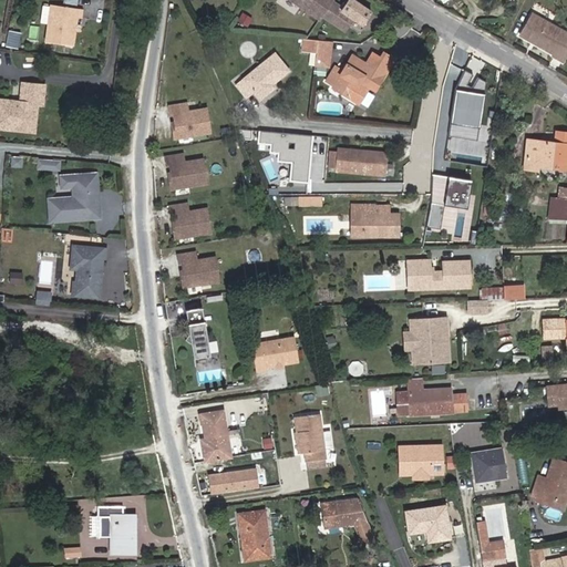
[(294,0),(305,7),(305,4),(325,16),(327,12),(350,27),(359,12),(339,0),(294,0)]
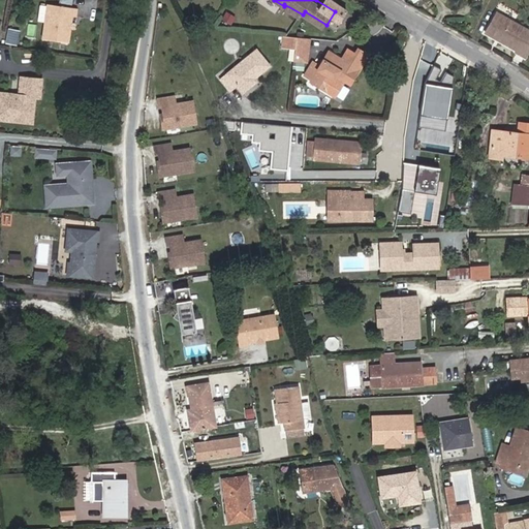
[(43,22),(45,4),(39,3),(37,21),(43,22)]
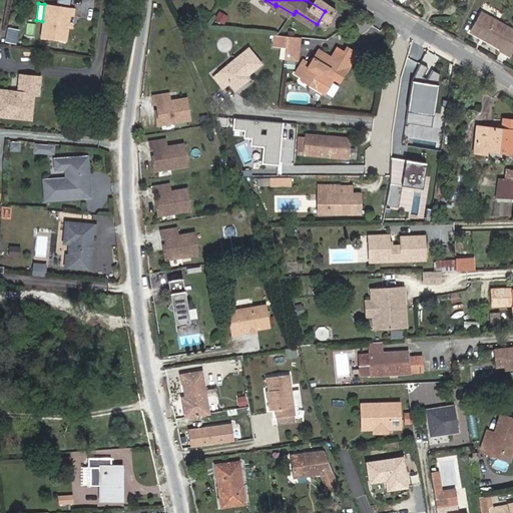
[(85,9),(53,6),(50,39),(79,42),(80,27),(81,16),(84,17),(85,9)]
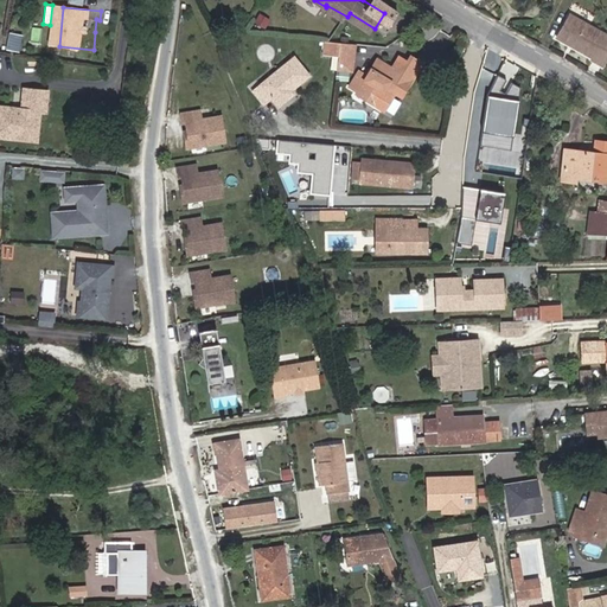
[(259,13),(253,25),(266,30),(270,19),(259,13)]
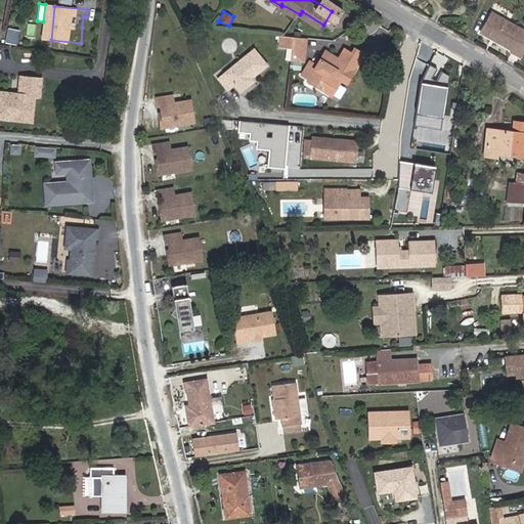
[(481,33),(511,50),(511,52),(520,56),(523,49),(523,33),(522,33),(523,31),(491,12),(481,33)]
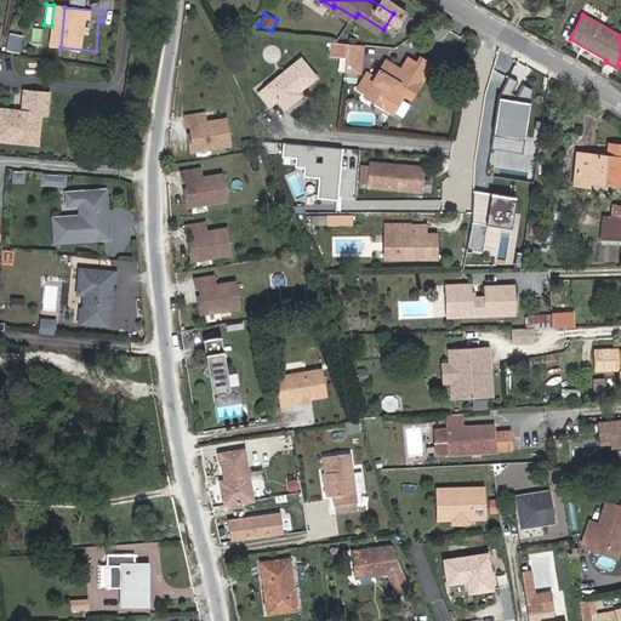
[(34,28),(32,41),(41,43),(43,29),(34,28)]
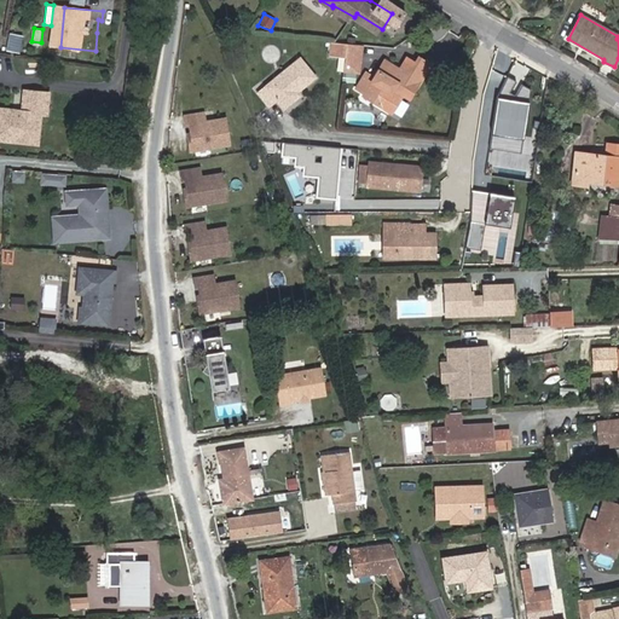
[(21,40),(19,48),(18,55),(32,57),(33,42),(21,40)]
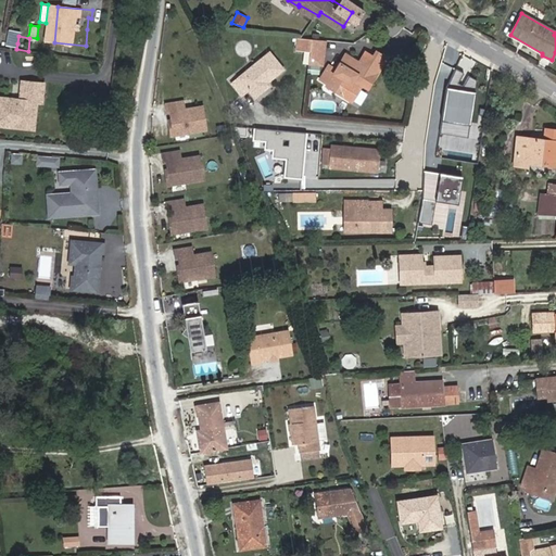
[(315,41),(302,40),(301,51),(314,52),(315,41)]
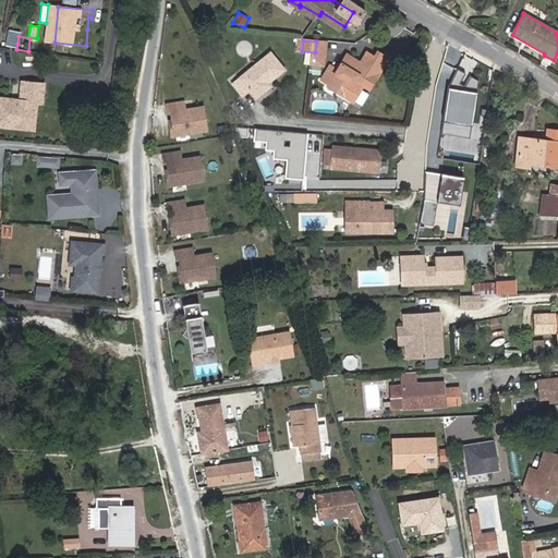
[(328,59),(330,43),(316,41),(315,52),(314,58),(328,59)]
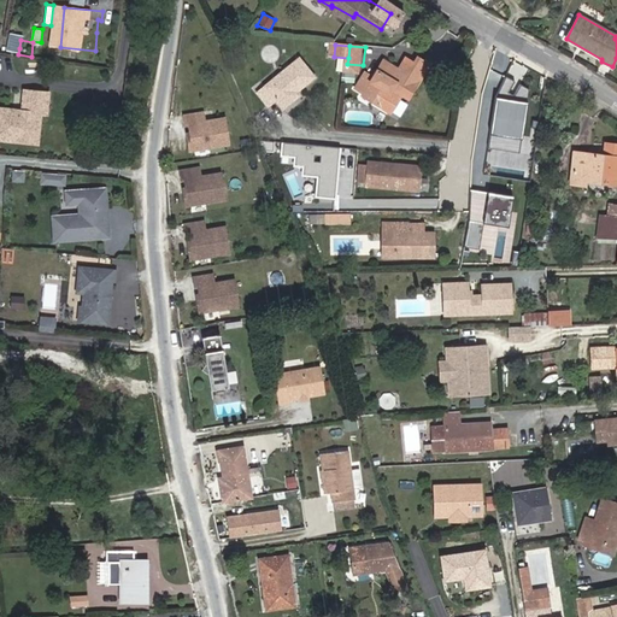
[(358,88),(366,93),(368,90),(377,97),(374,103),(383,107),(392,93),(395,87),(400,90),(412,98),(432,66),(419,59),(407,59),(400,71),(386,62),(376,77),(368,72),(358,88)]
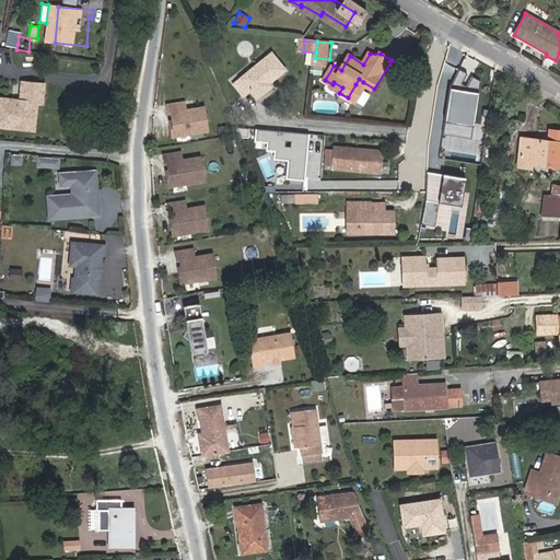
[(275,56),(237,88),(247,98),(255,93),(261,100),(273,89),(271,86),(288,71),(275,56)]
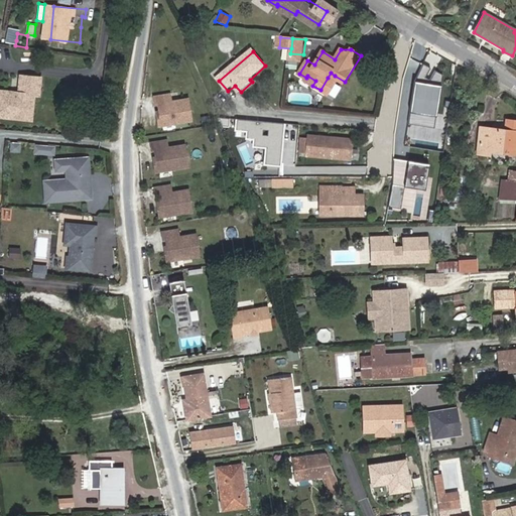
[(290,53),(289,60),(301,61),(303,54),(290,53)]
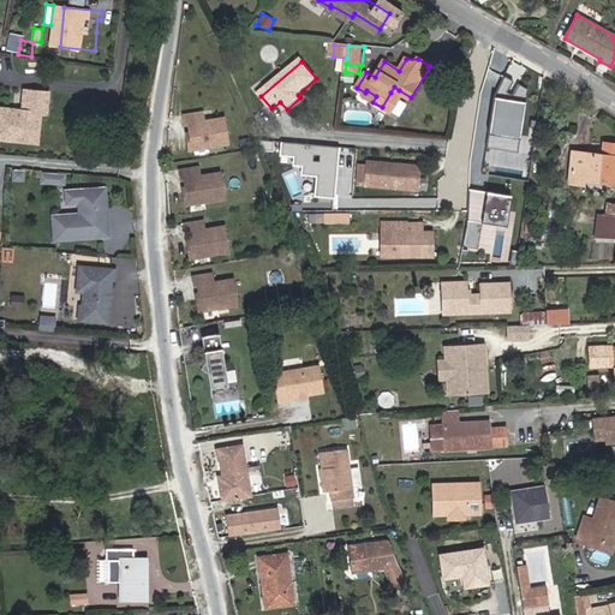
[(366,90),(365,93),(363,96),(372,102),(376,96),(366,90)]
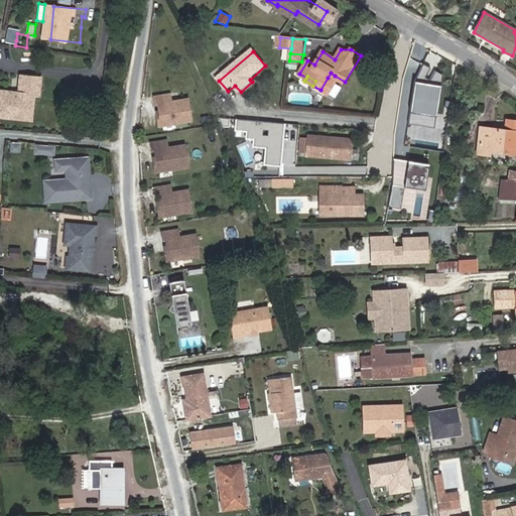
[(7,119),(28,121),(28,117),(31,115),(35,115),(36,97),(42,97),(43,80),(24,79),(23,89),(18,89),(16,107),(8,107),(7,119)]
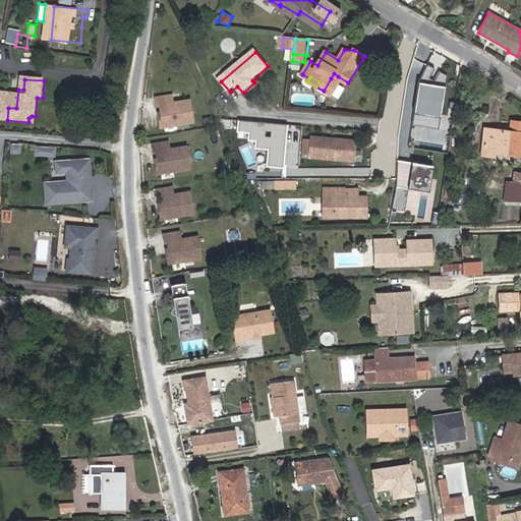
[(435,133),(440,101),(426,99),(426,96),(418,95),(414,121),(421,123),(420,130),(435,133)]
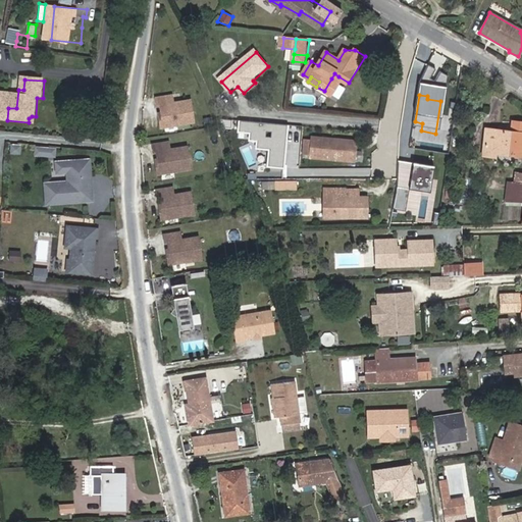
[(168,97),(152,100),(153,108),(156,107),(157,118),(155,118),(157,129),(190,124),(187,102),(169,105),(168,97)]
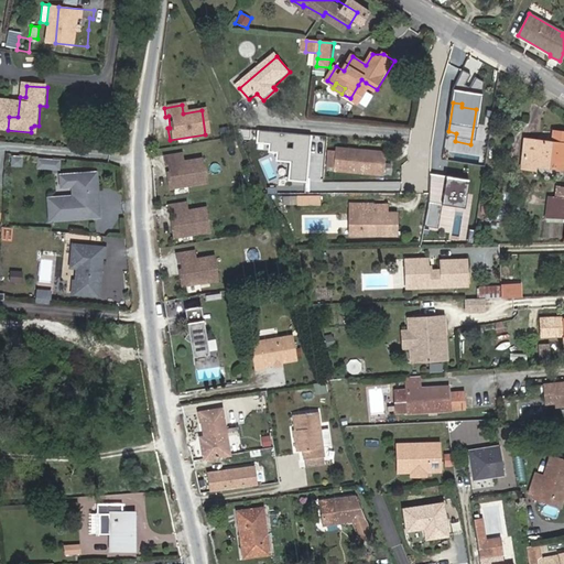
[(312,134),(258,128),(257,142),(271,143),(270,151),(278,151),(277,161),(291,162),(289,181),(306,183),(312,134)]
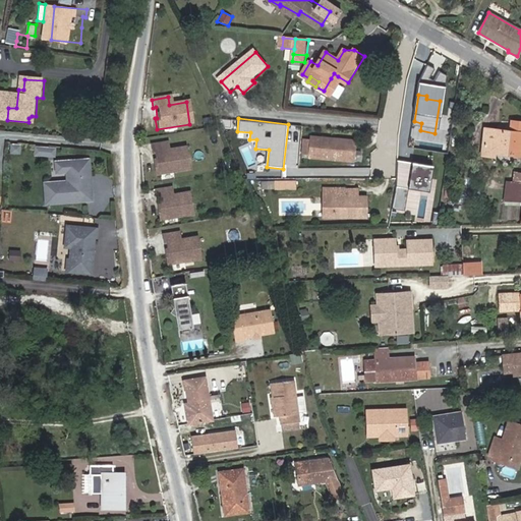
[(484,137),(482,155),(493,156),(494,152),(520,154),(520,149),(520,122),(511,121),(510,131),(496,130),(495,138),(484,137)]
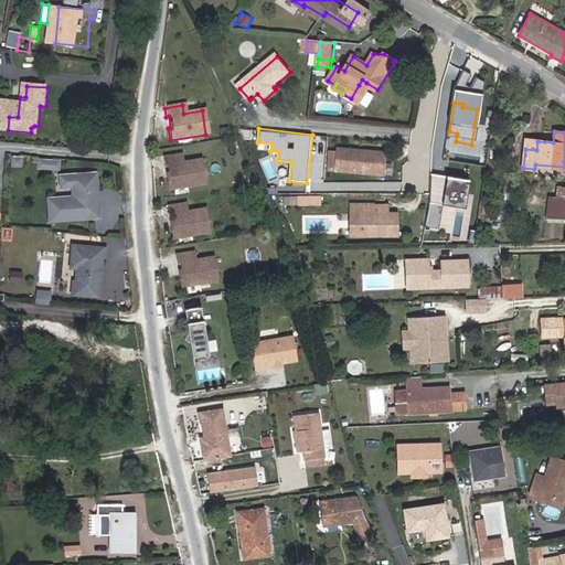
[(537,141),(526,140),(526,141),(525,149),(536,150),(537,141)]
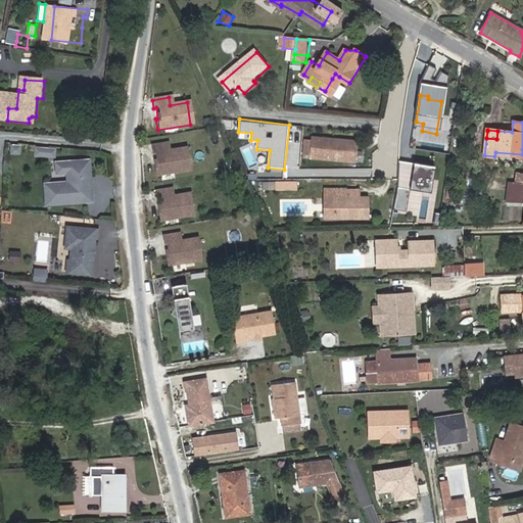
[(315,141),(314,154),(313,156),(357,161),(360,141),(315,137),(315,141)]
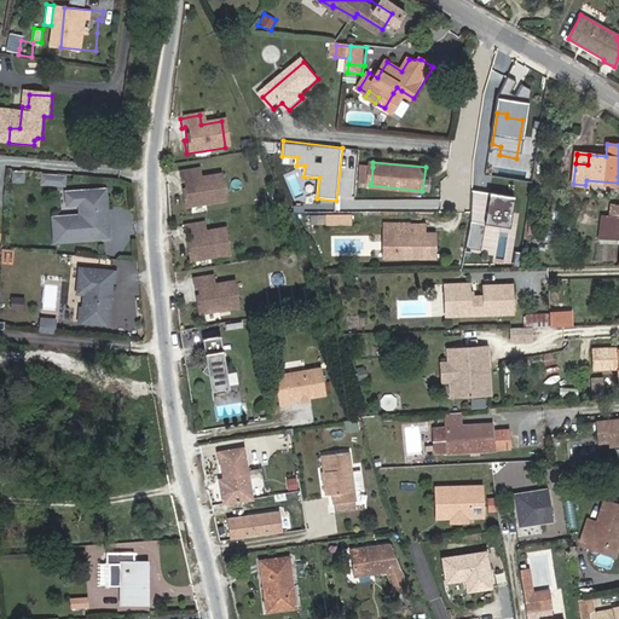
[(6,180),(23,183),(24,172),(7,169),(6,180)]
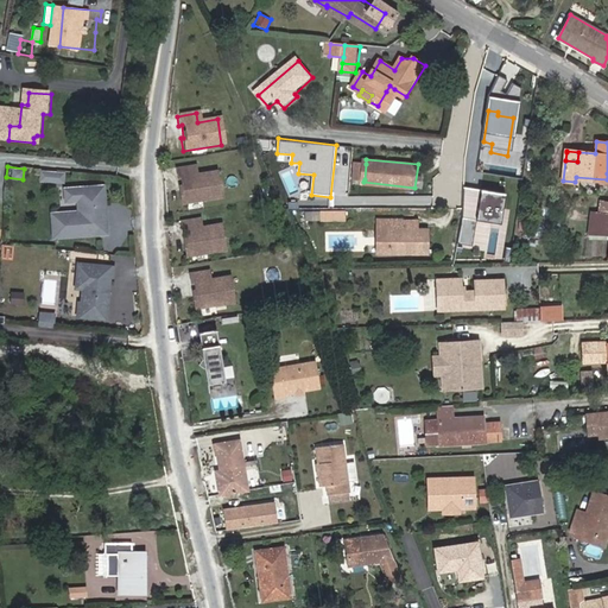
[(176,194),(178,207),(216,200),(213,173),(192,177),(191,169),(172,171),(173,181),(177,181),(179,194),(176,194)]
